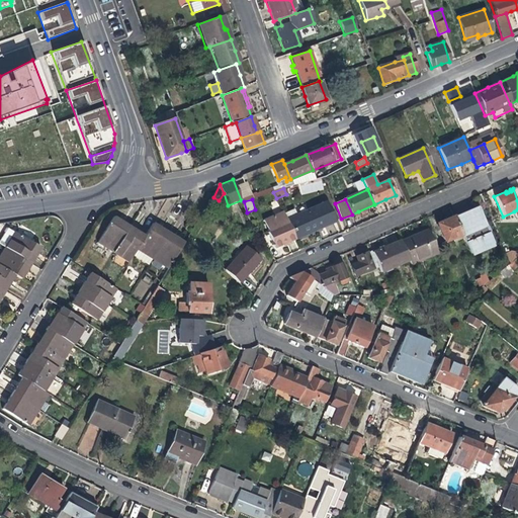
[(311,214),(288,224),(295,239),(320,228),(334,222),(326,202),(309,210),(311,214)]
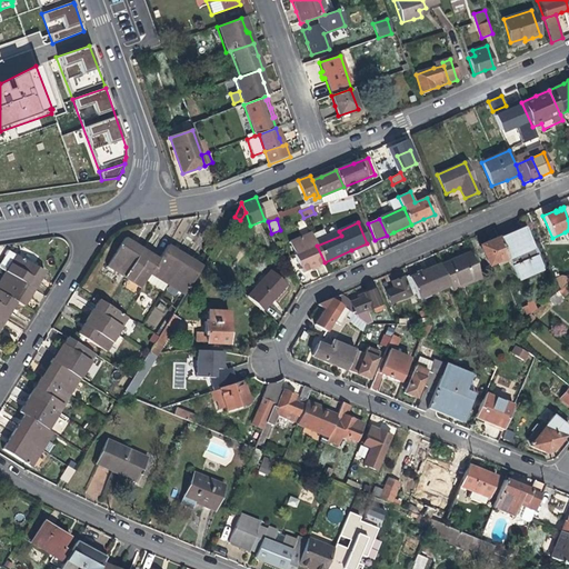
[(507,258),(509,261),(535,250),(523,227),(515,231),(499,238),(507,258)]
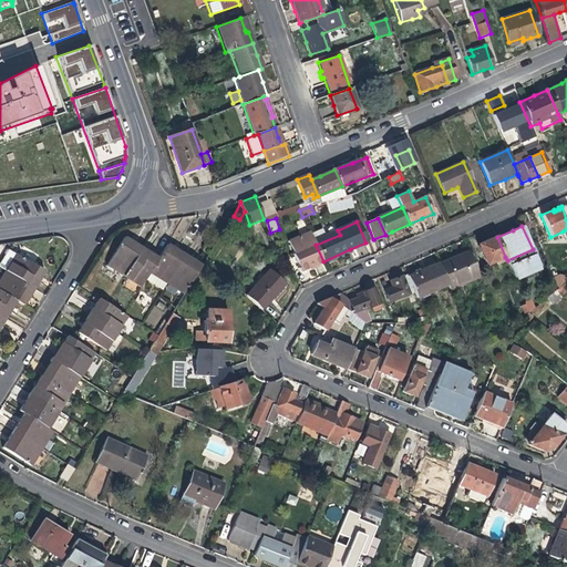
[(312,266),(323,261),(316,245),(315,240),(310,233),(289,241),(295,254),(294,255),(301,271),(312,266)]
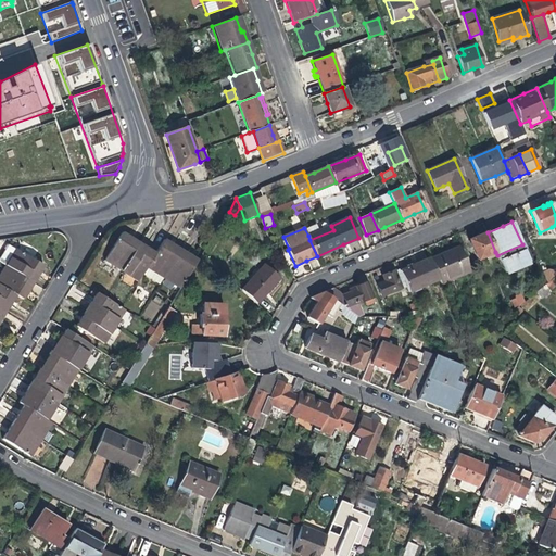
[(104,261),(121,272),(139,242),(133,238),(123,232),(104,261)]
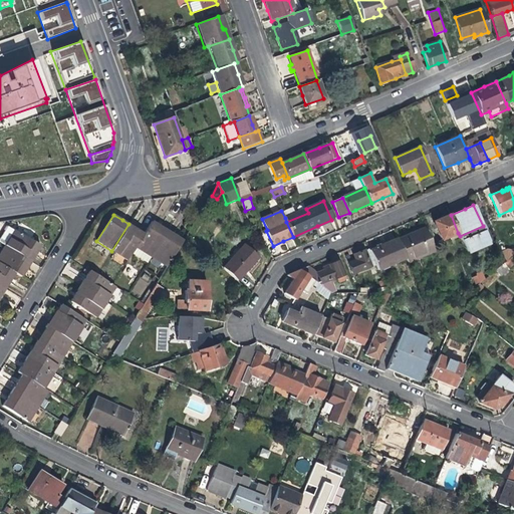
[(441,240),(449,237),(458,233),(451,215),(442,219),(433,222),(441,240)]
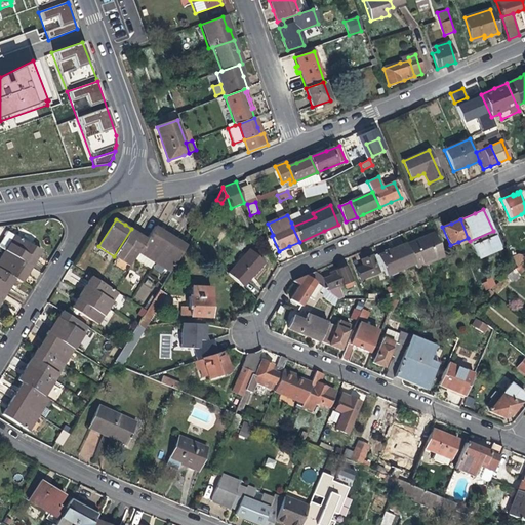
[(138,253),(154,264),(172,236),(165,232),(156,226),(148,239),(138,253)]
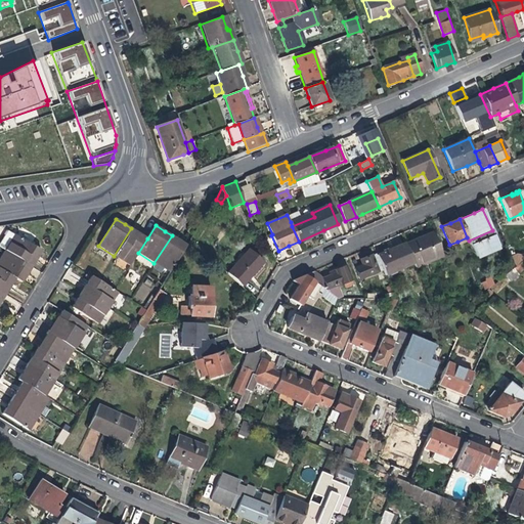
[(130,266),(138,253),(147,238),(138,233),(131,228),(114,256),(130,266)]
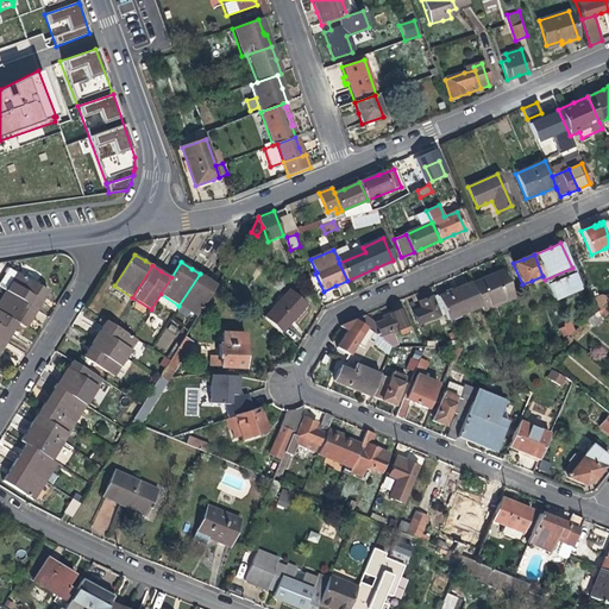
[(10,287),(18,272),(8,267),(5,271),(6,272),(1,282),(10,287)]
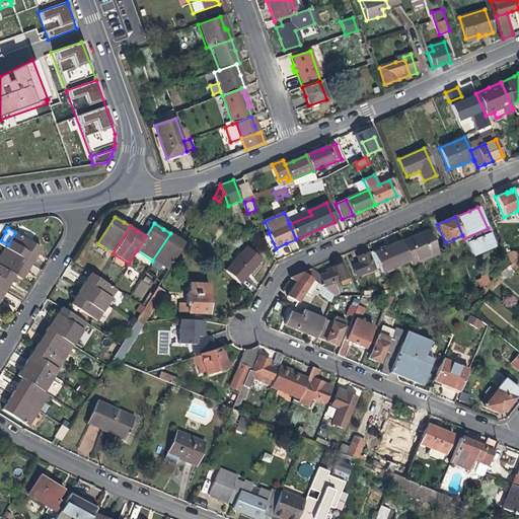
[(488,228),(464,238),(471,254),(495,244),(488,228)]
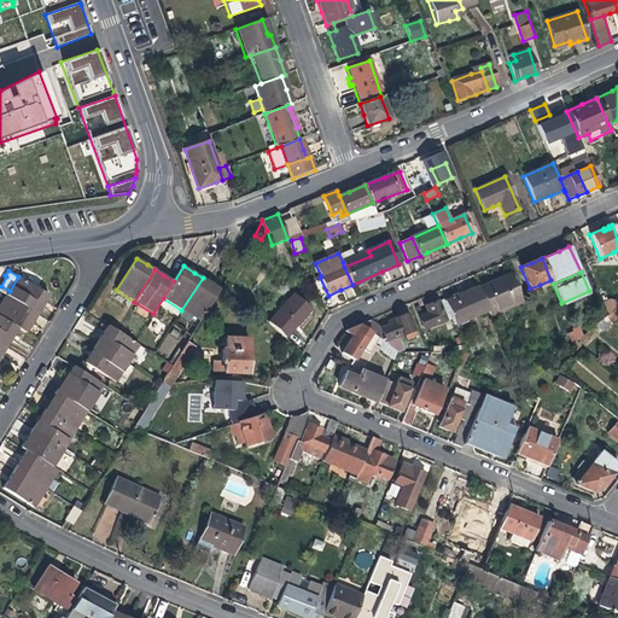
[(495,281),(478,289),(489,312),(489,313),(512,304),(513,307),(523,302),(511,274),(495,281)]
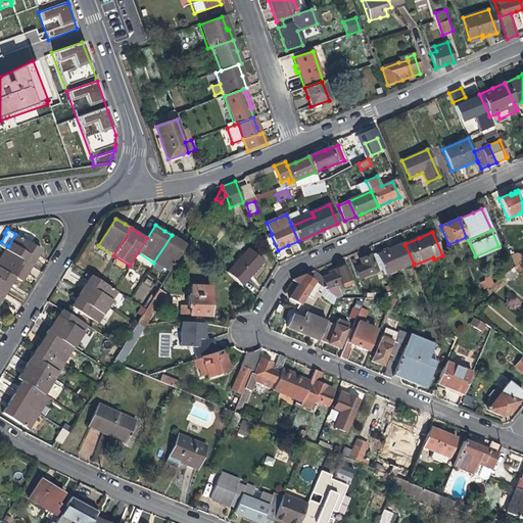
[(8,246),(5,250),(32,267),(37,258),(42,250),(15,234),(8,246)]
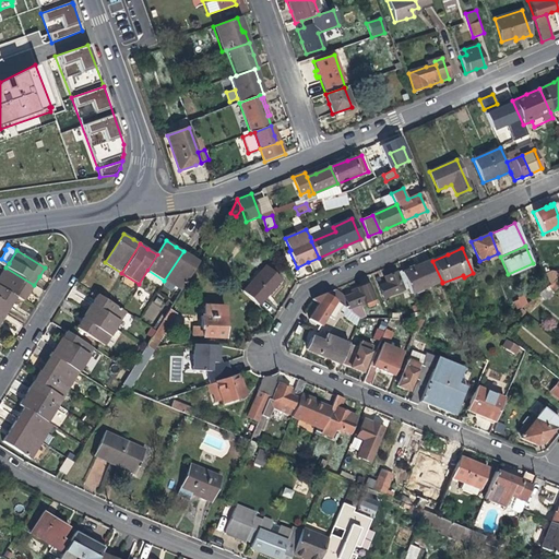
[(164,281),(180,292),(187,282),(200,262),(191,256),(183,251),(164,281)]
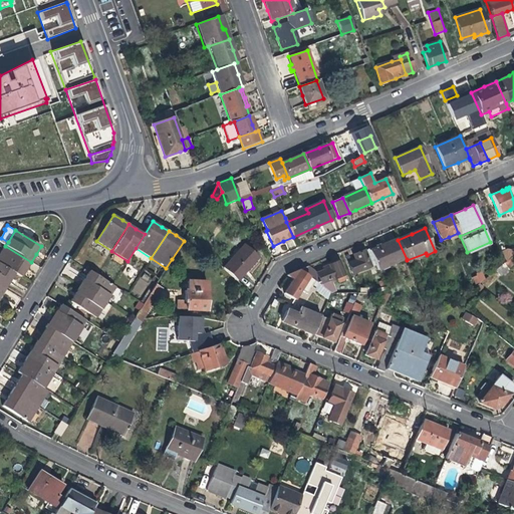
[(378,270),(407,259),(398,240),(398,238),(384,244),(369,250),(375,263),(378,270)]
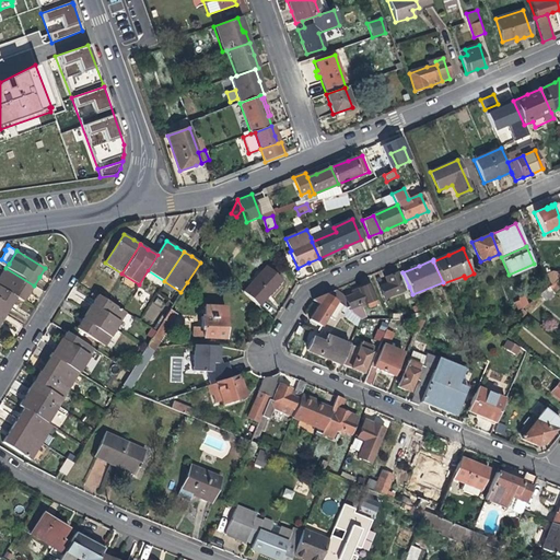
[(535,267),(534,264),(509,275),(510,278),(535,267)]
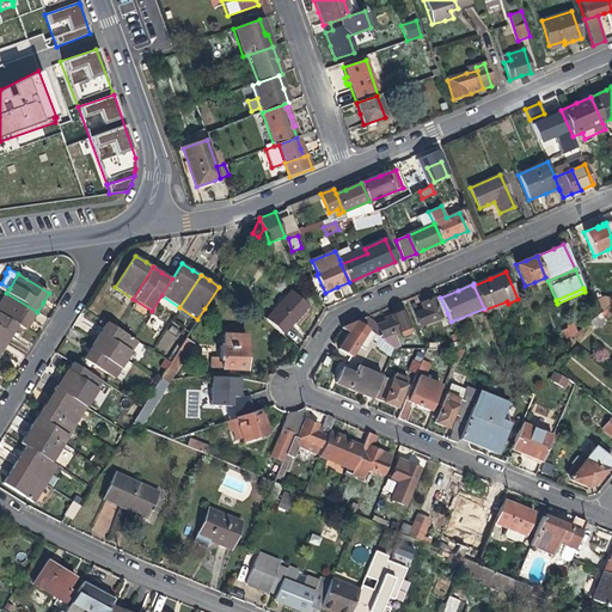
[(6,293),(0,301),(0,313),(19,325),(26,330),(32,319),(37,312),(6,293)]
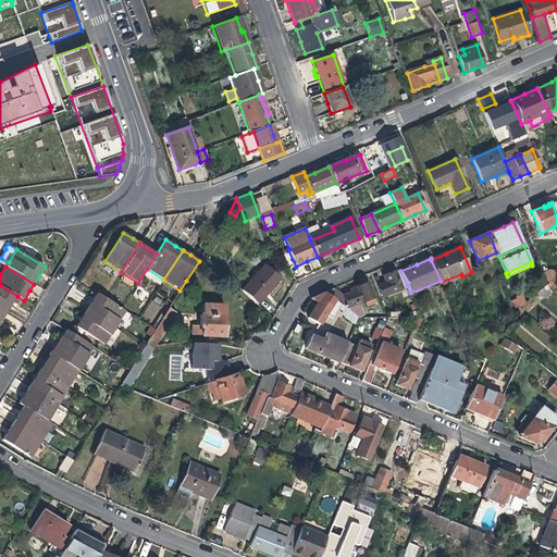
[(265,267),(243,292),(257,304),(269,291),(280,279),(265,267)]
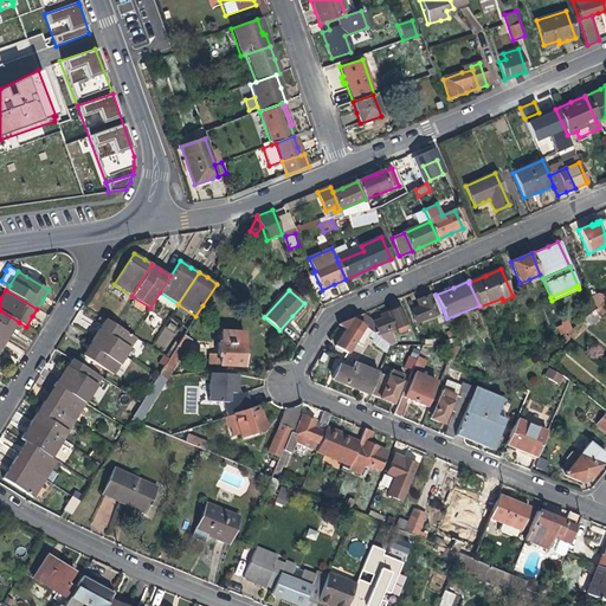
[(417,322),(443,310),(436,295),(436,292),(425,297),(418,301),(420,307),(411,310),(417,322)]
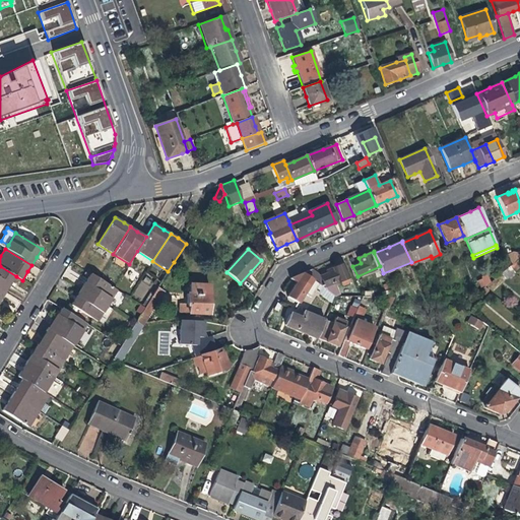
[(512,264),(507,268),(514,273),(519,267),(519,263),(517,260),(512,264)]
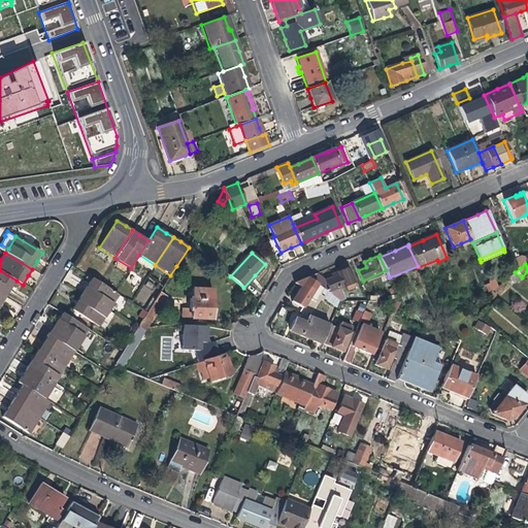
[(326,279),(339,289),(348,286),(349,289),(356,287),(349,268),(340,271),(335,273),(336,275),(326,279)]
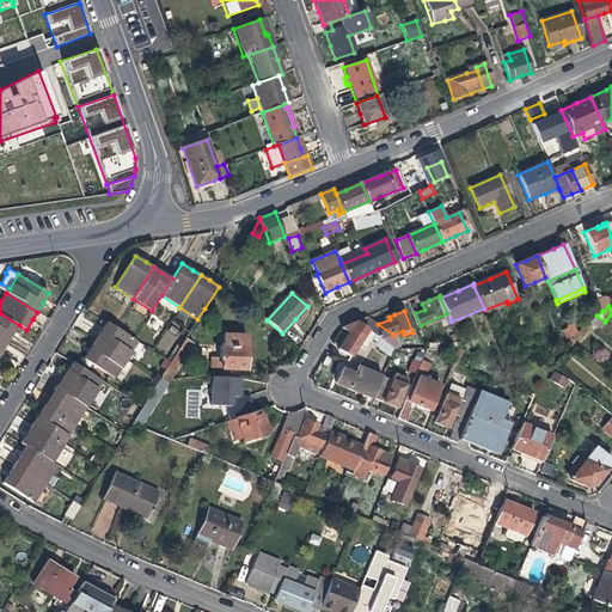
[(12,335),(19,325),(0,313),(0,338),(7,343),(12,335)]
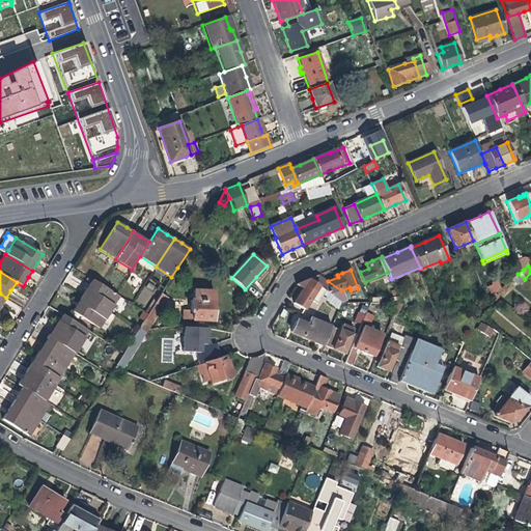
[(516,285),(525,279),(518,274),(511,279),(516,285)]
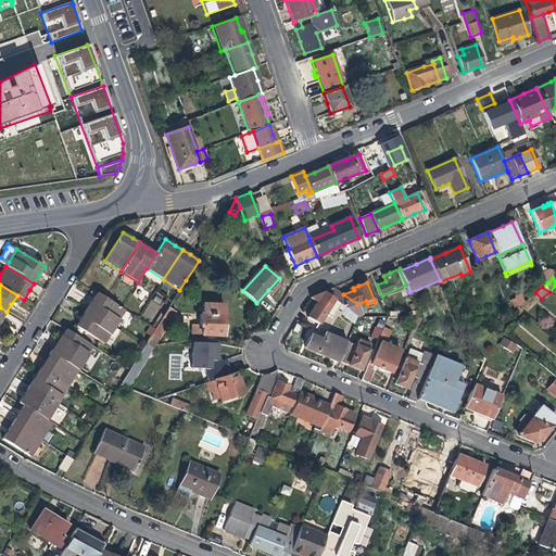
[(357,304),(343,294),(335,288),(326,292),(356,316),(362,314),(357,304)]
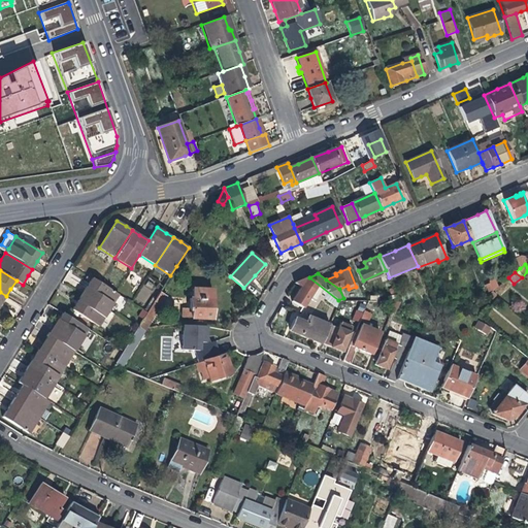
[(87,287),(83,294),(109,310),(120,295),(92,278),(87,287)]
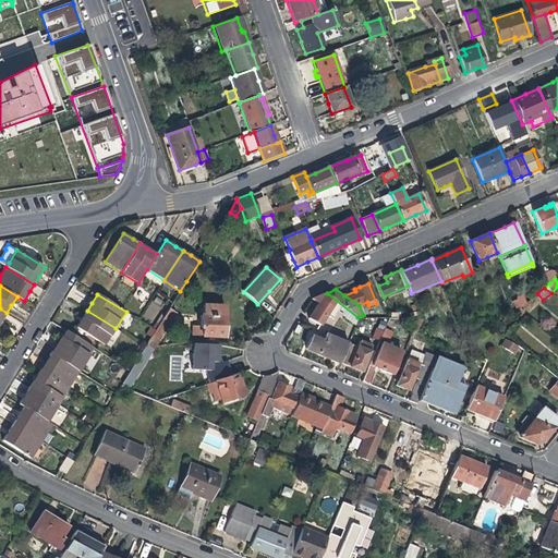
[(517,296),(518,299),(521,306),(526,302),(522,294),(517,296)]
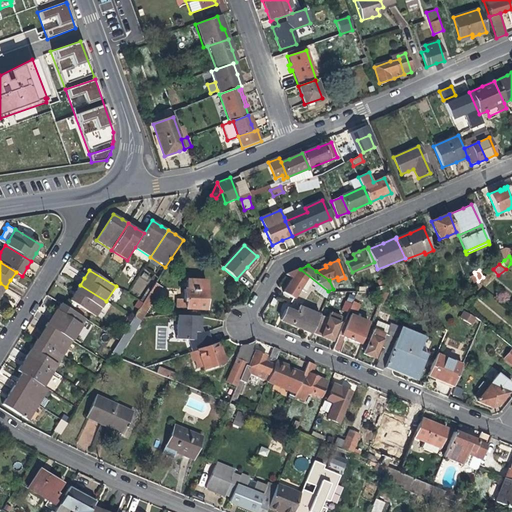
[(141,272),(133,291),(141,295),(149,275),(141,272)]
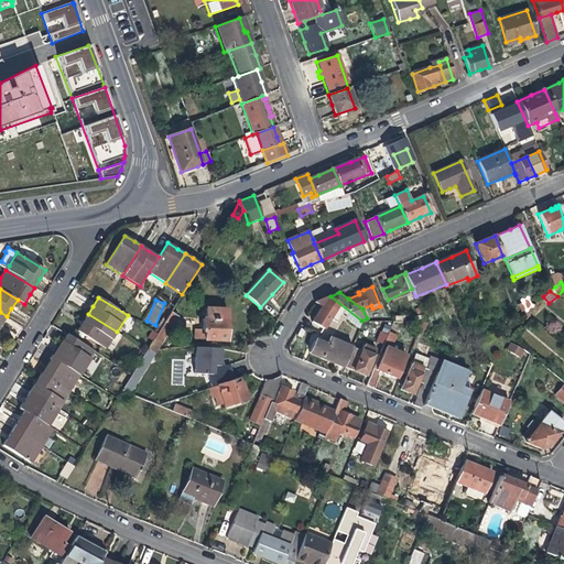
[(521,314),(527,310),(523,302),(518,305),(521,314)]
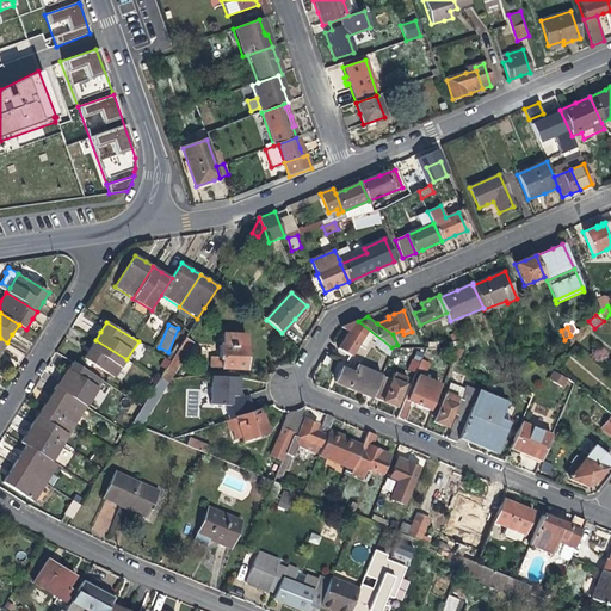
[(351,356),(363,337),(351,329),(347,334),(339,347),(351,356)]
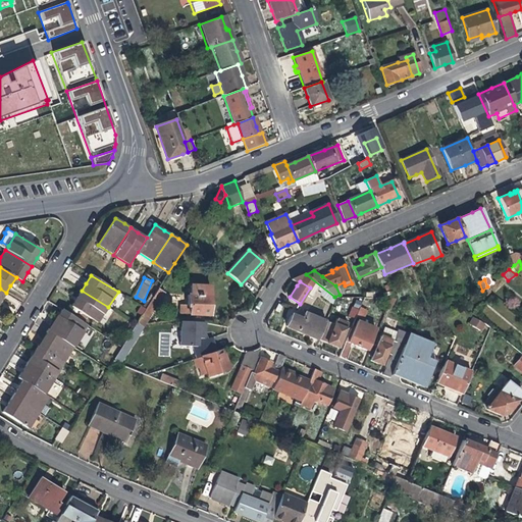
[(179,305),(179,314),(209,316),(209,304),(210,286),(192,286),(191,295),(188,295),(187,305),(179,305)]
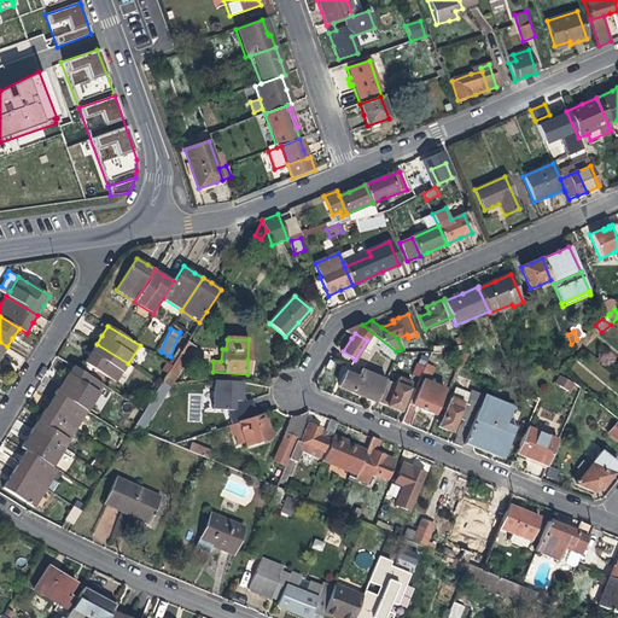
[(133,429),(143,433),(196,348),(187,342),(133,429)]
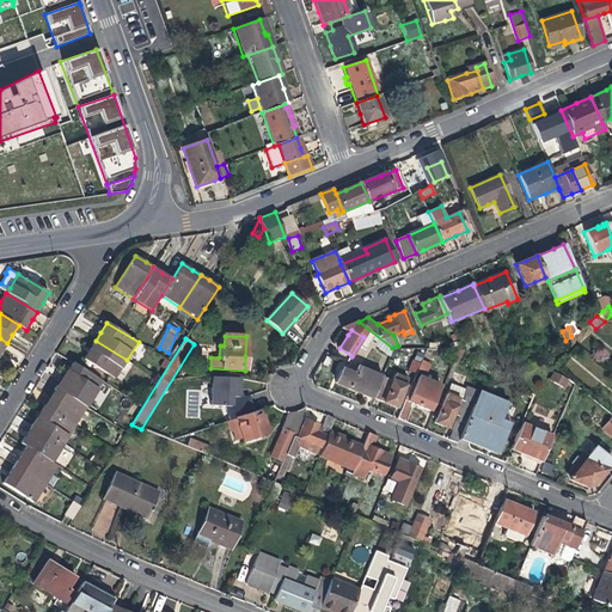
[(115,379),(127,360),(96,341),(90,349),(84,360),(115,379)]
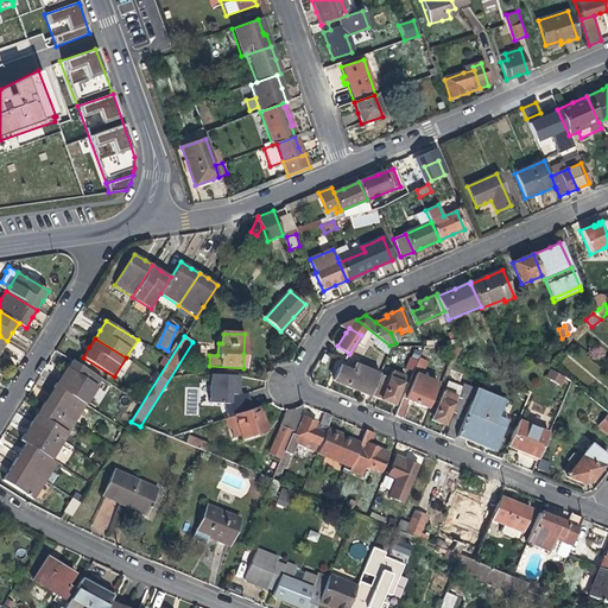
[(453,355),(456,347),(451,346),(424,346),(422,352),(448,358),(453,355)]
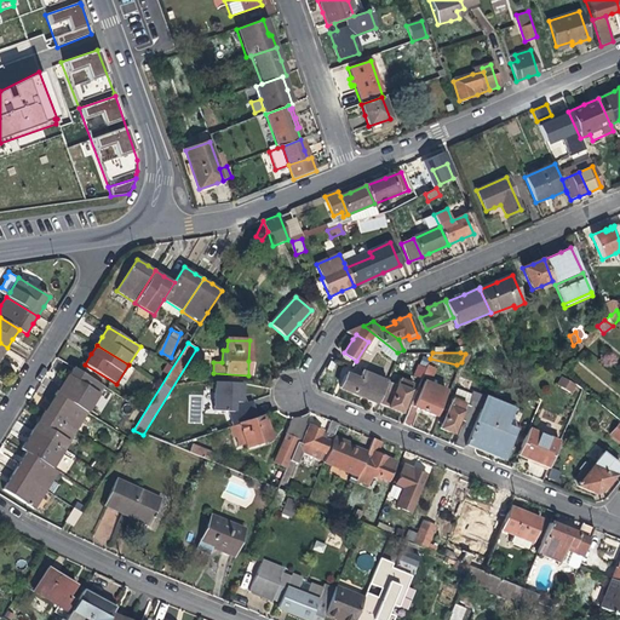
[(428,365),(411,405),(419,408),(428,412),(435,414),(441,401),(443,395),(428,389),(436,368),(428,365)]
